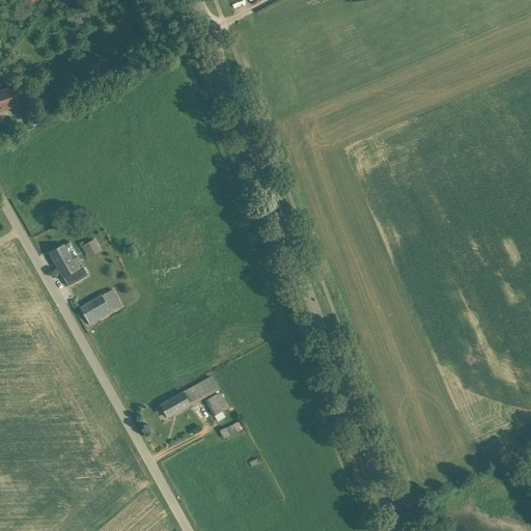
[(66,21),(71,29),(90,18),(86,10),(66,21)]
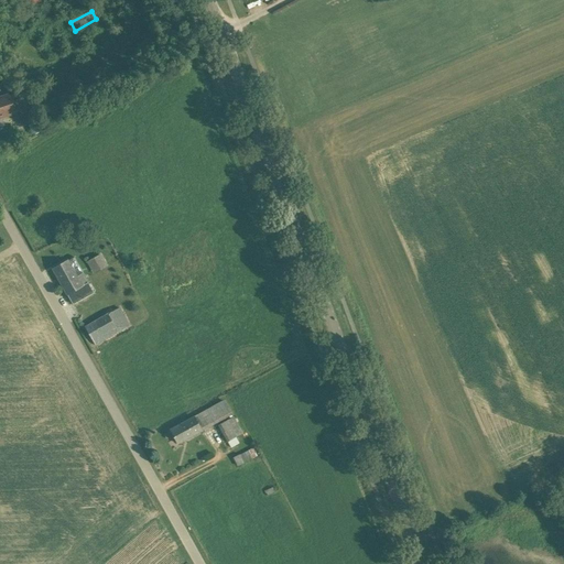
[(169,29),(160,32),(165,46),(174,43),(169,29)]
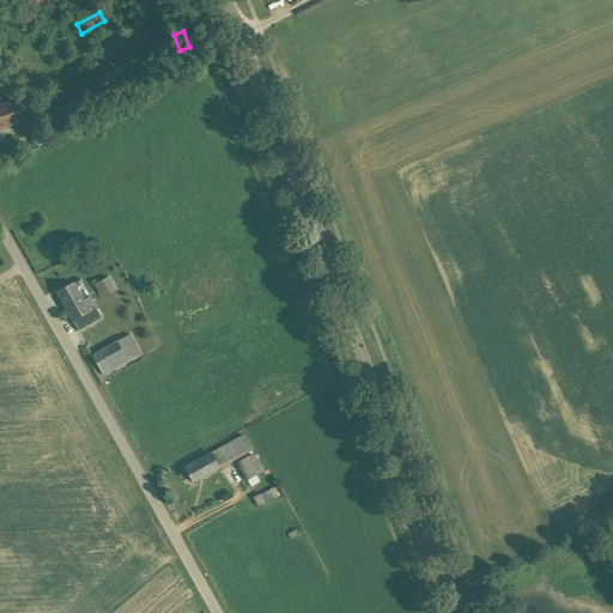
[(30,102),(35,113),(49,105),(44,96),(30,102)]
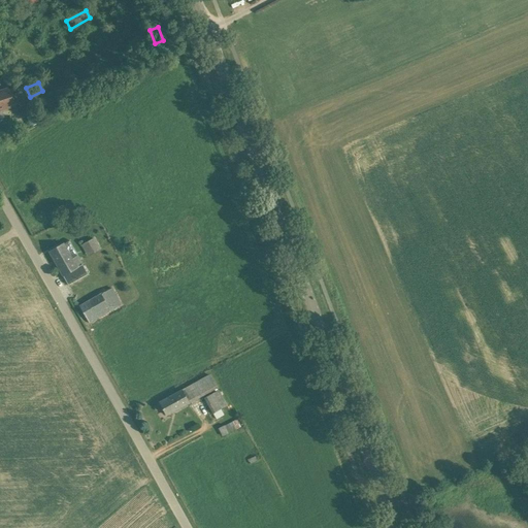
[(0,110),(13,106),(8,89),(0,91),(0,110)]
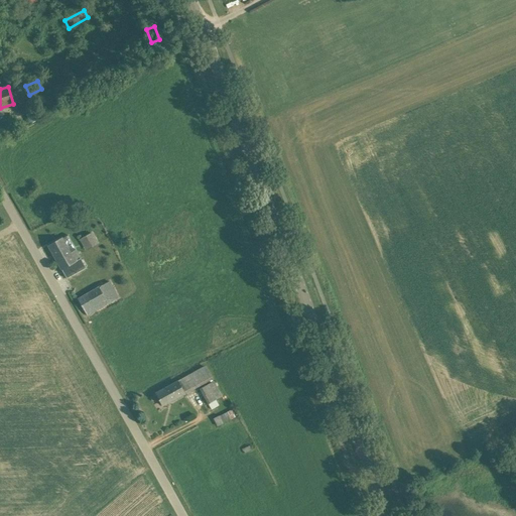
[(92,233),(80,240),(84,247),(96,240),(92,233)]
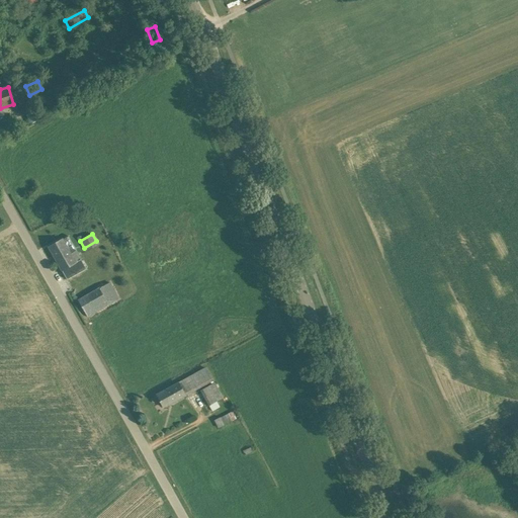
[(49,247),(67,279),(86,268),(76,251),(70,254),(62,239),(49,247)]
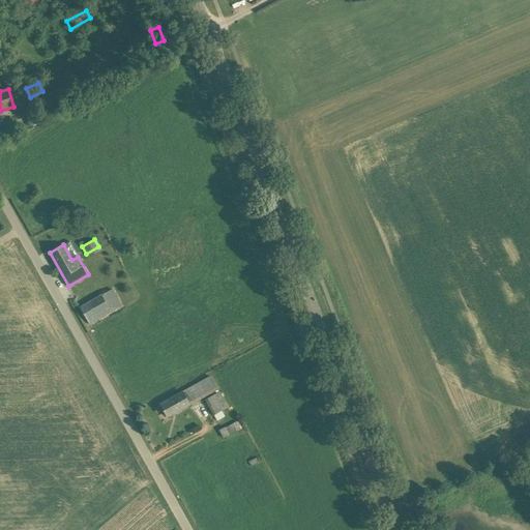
[(80,307),(89,324),(122,305),(113,289),(80,307)]
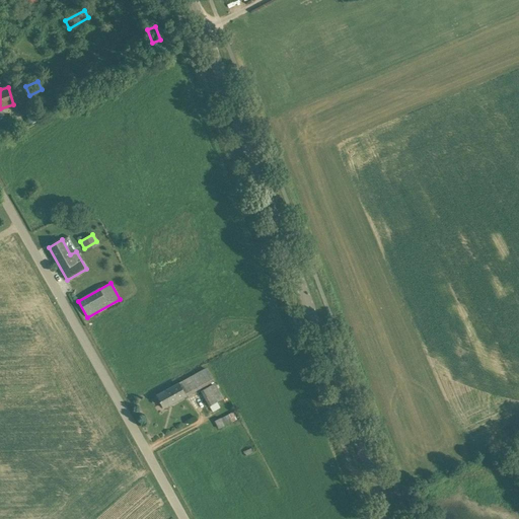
[(165,390),(156,395),(163,408),(167,405),(172,403),(184,396),(184,397),(213,382),(206,368),(177,383),(177,384),(165,390)]
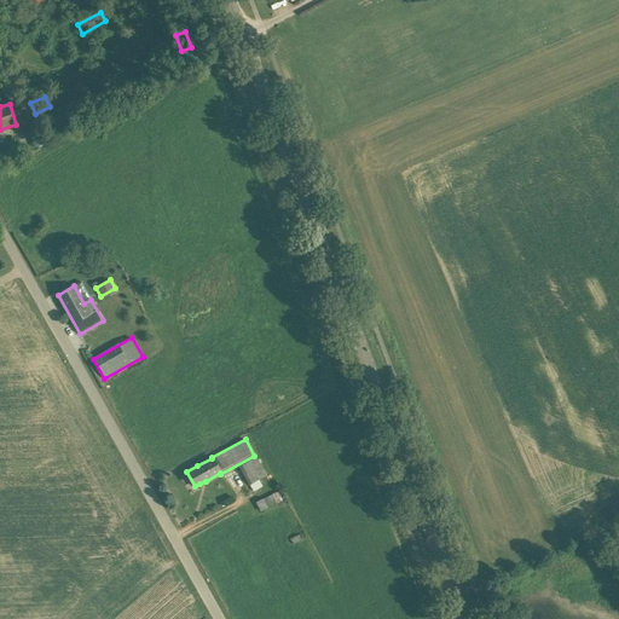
[(249,461),(239,467),(249,485),(259,480),(260,479),(249,461)]
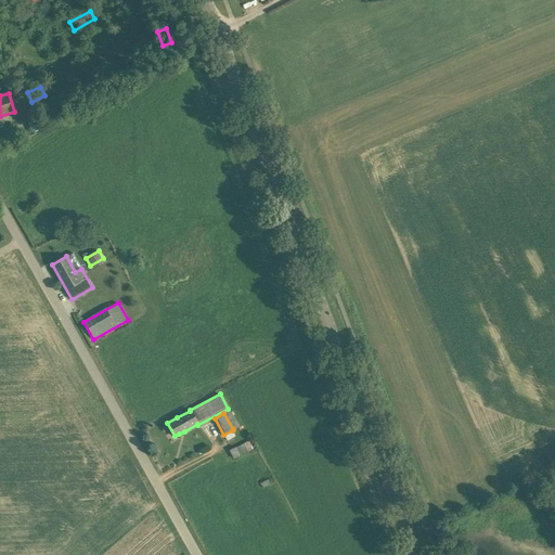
[(229,449),(232,456),(253,449),(249,441),(229,449)]
